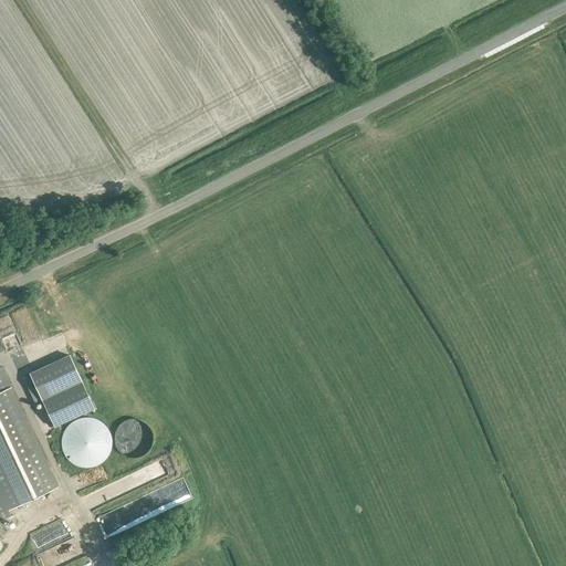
[(94,409),(70,356),(29,374),(54,427),(94,409)]
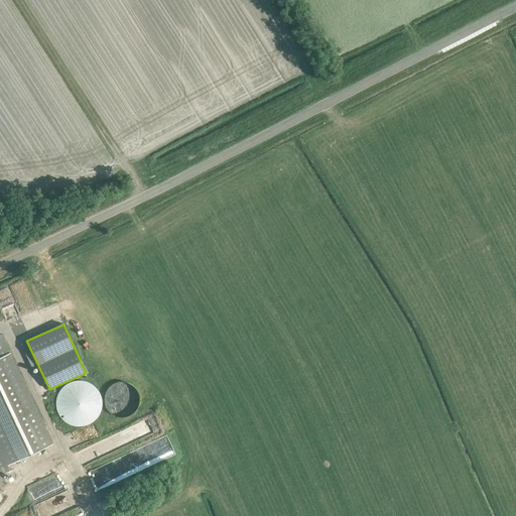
[(0,475),(10,471),(7,466),(52,443),(1,335),(0,335),(0,475)]
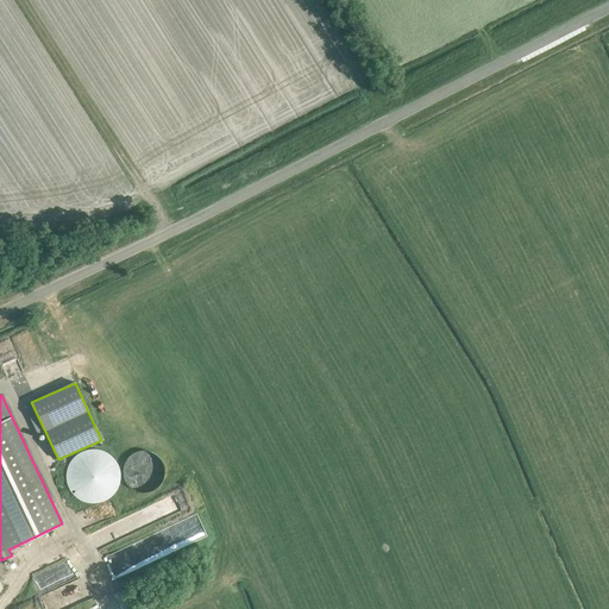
[(67,470),(66,477),(67,484),(69,490),(74,496),(80,500),(86,503),(93,504),(100,503),(106,500),(112,496),(117,490),(119,484),(120,477),(119,470),(117,463),(112,457),(107,453),(100,451),(93,450),(86,451),(80,453),(74,457),(69,463),(67,470)]
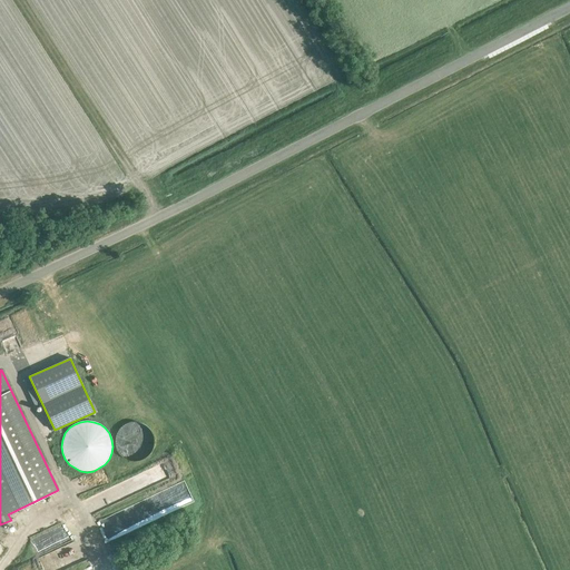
[(129,483),(131,488),(143,482),(140,478),(129,483)]
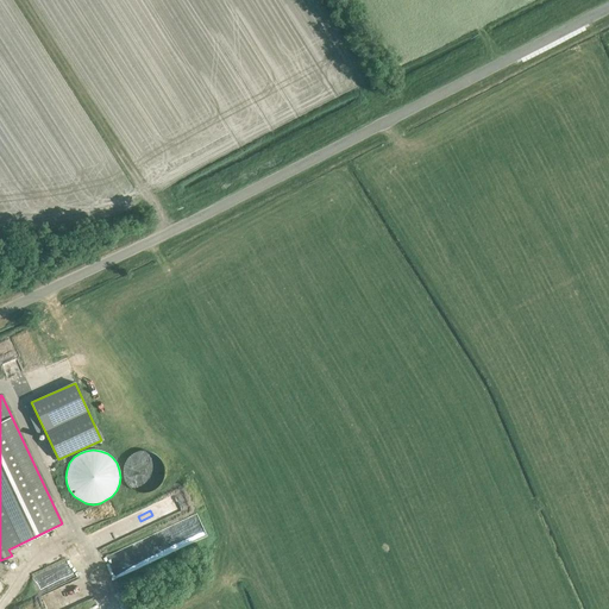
[(124,529),(137,527),(136,520),(123,523),(124,529)]
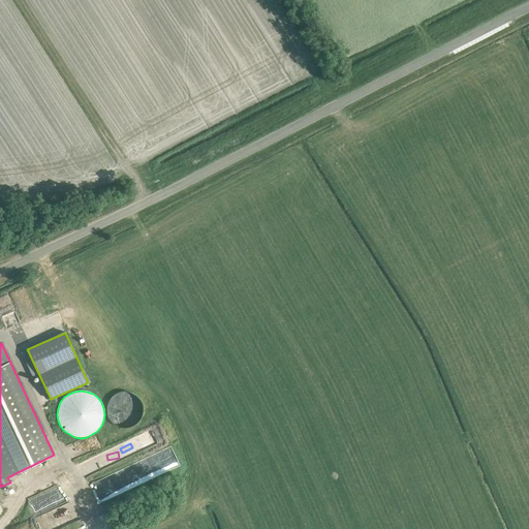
[(40,528),(47,528),(70,523),(65,504),(30,514),(34,528),(40,527),(40,528)]
